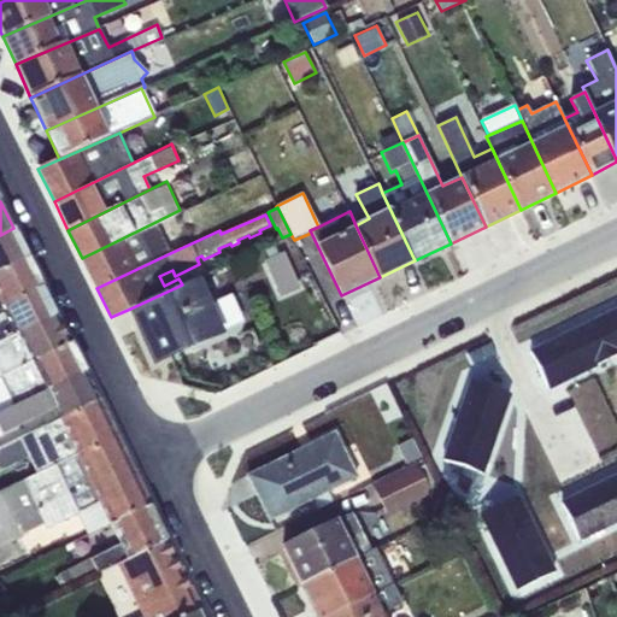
[(156,222),(82,258),(97,288),(170,253),(156,222)]
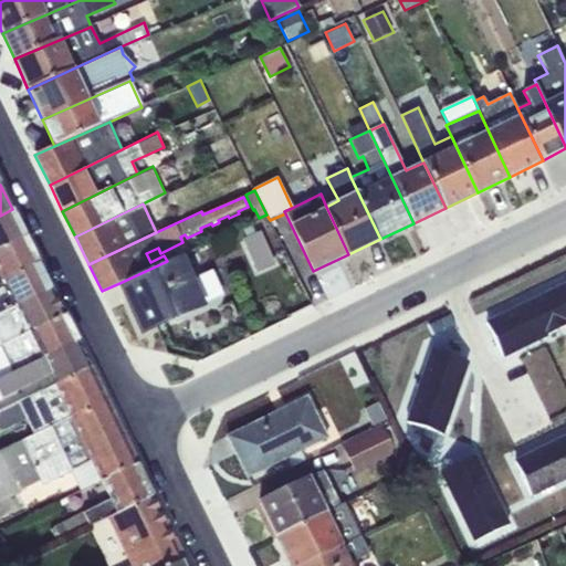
[(0,248),(25,236),(12,209),(0,216),(0,248)]
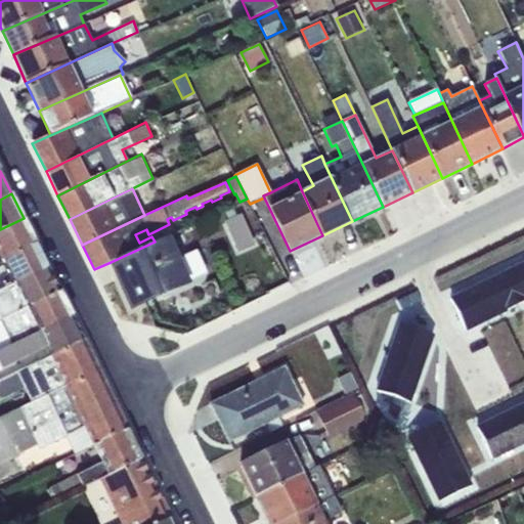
[(228,219),(223,222),(237,254),(256,245),(242,214),(241,214),(236,206),(225,212),(228,219)]
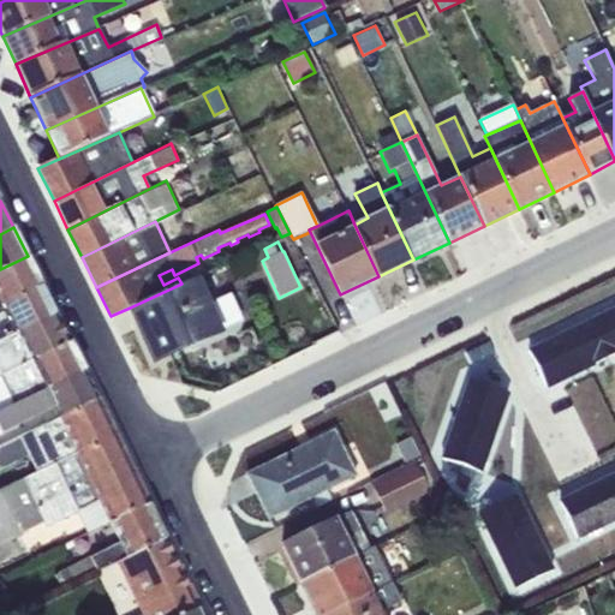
[(0,305),(41,285),(28,256),(0,269),(0,305)]
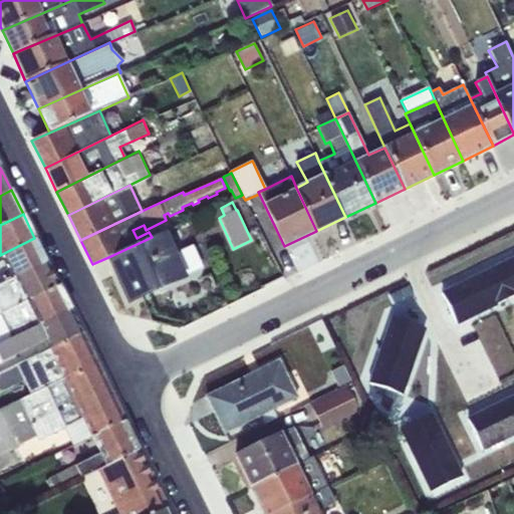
[(163,232),(152,237),(108,257),(130,303),(132,302),(131,301),(150,292),(183,277),(173,254),(163,232)]
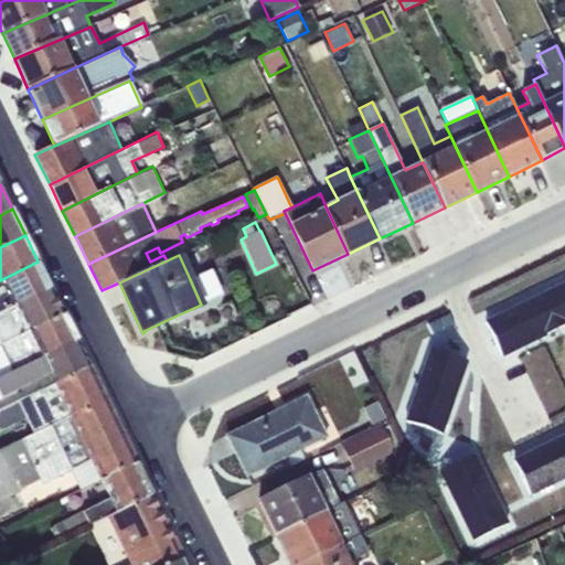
[(0,313),(51,288),(38,262),(0,280),(0,313)]
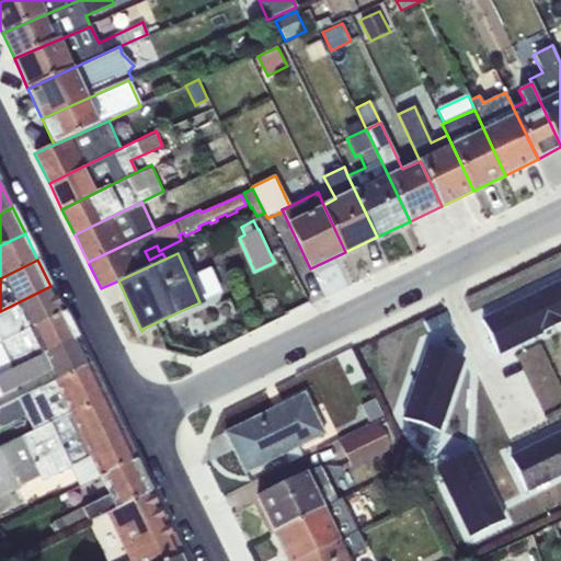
[(189,277),(199,302),(220,293),(209,268),(189,277)]
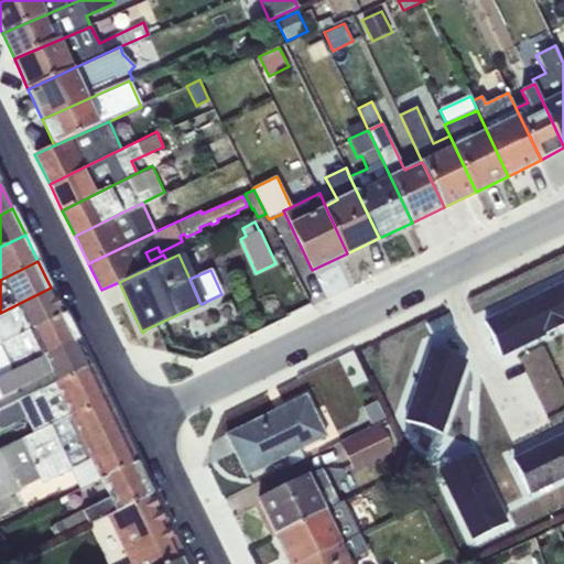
[(563,282),(551,290),(563,315),(563,282)]
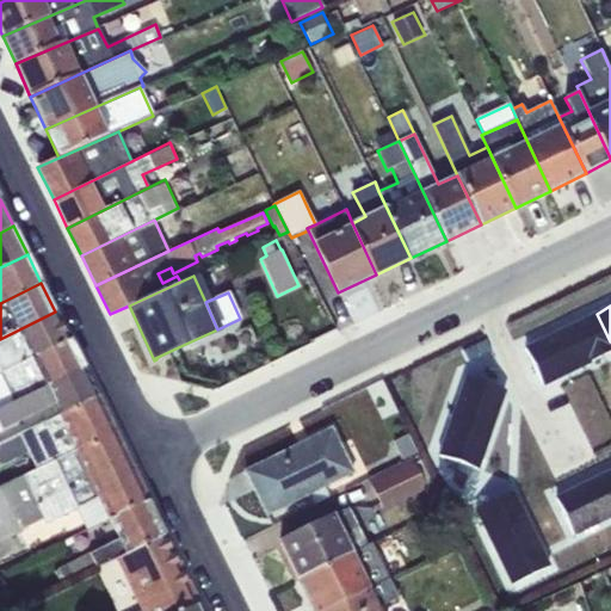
[(0,374),(69,339),(55,312),(0,339),(0,374)]
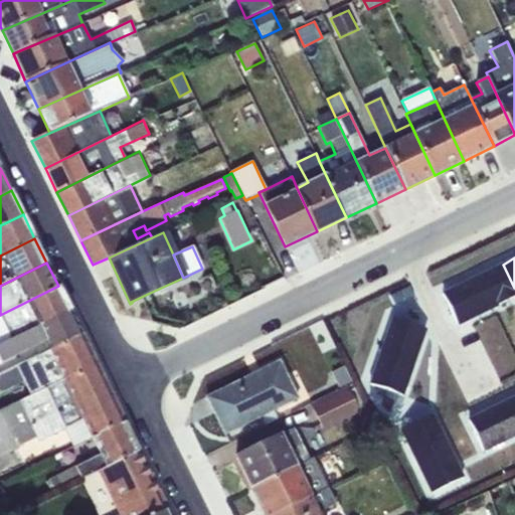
[(514,288),(503,265),(471,280),(485,311),(514,296),(514,288)]
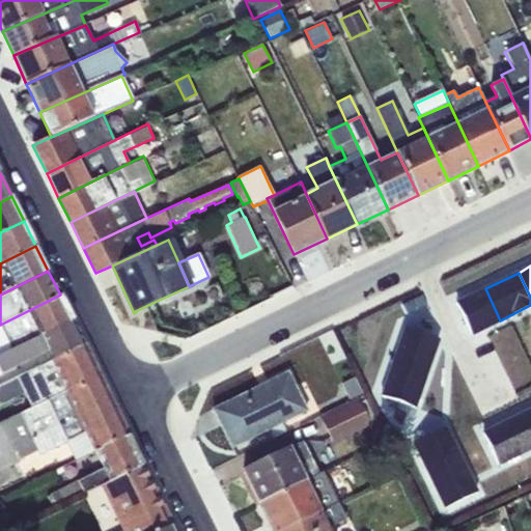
[(485,288),(456,303),(472,335),(500,320),(485,288)]
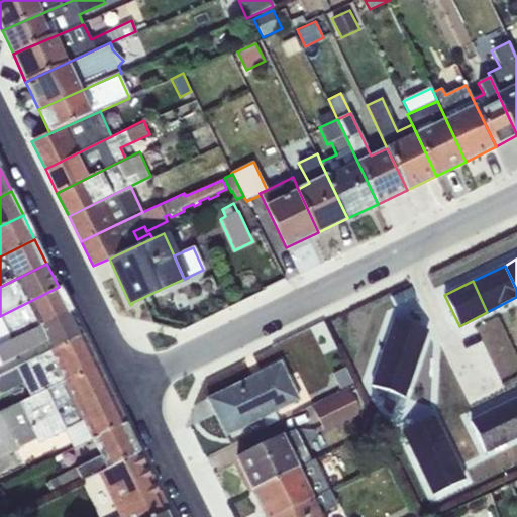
[(71,311),(59,287),(0,316),(0,318),(12,340),(71,311)]
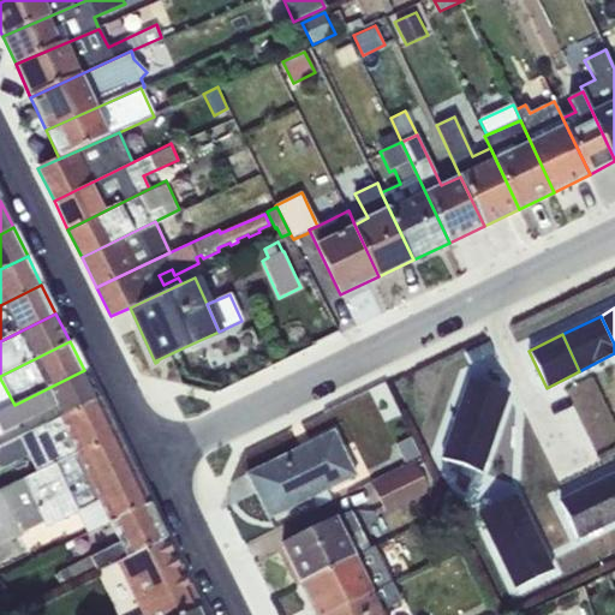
[(99,399),(84,370),(15,405),(0,411),(0,434),(41,415),(46,424),(99,399)]
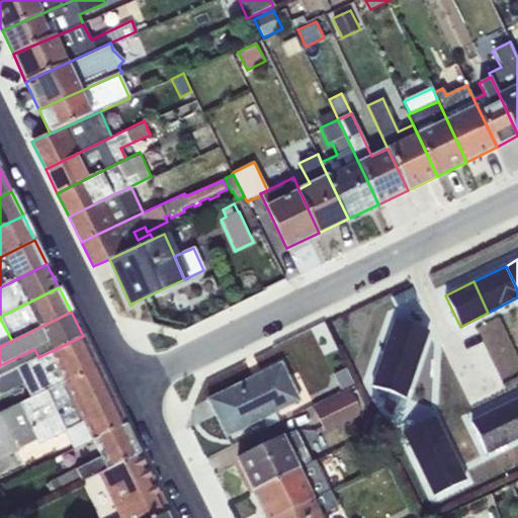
[(0,346),(12,341),(0,319),(0,346)]
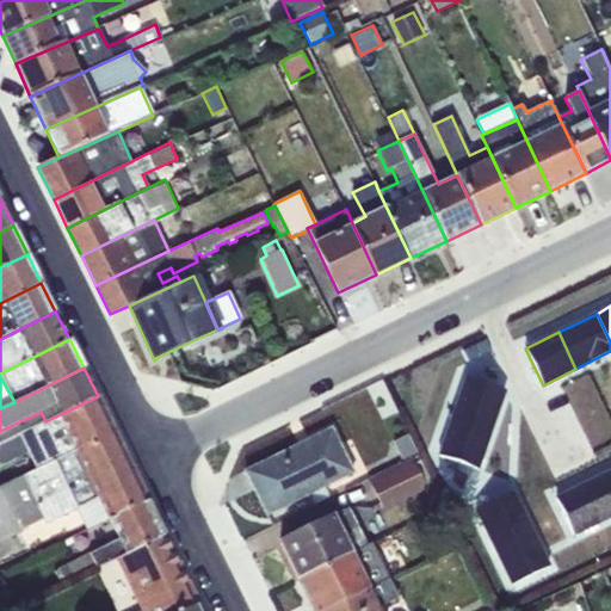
[(505,390),(467,377),(454,414),(492,427),(505,390)]
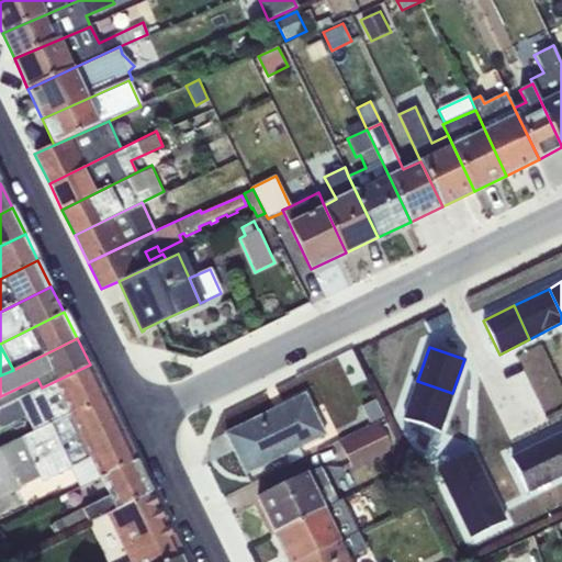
[(105,397),(90,364),(42,388),(18,400),(25,415),(34,431),(105,397)]
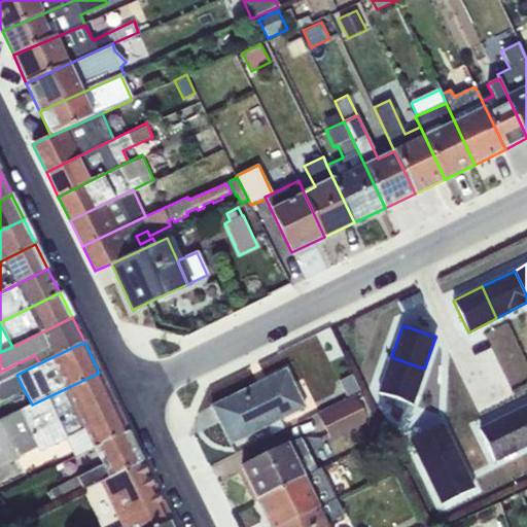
[(424,369),(391,357),(379,393),(412,405),(424,369)]
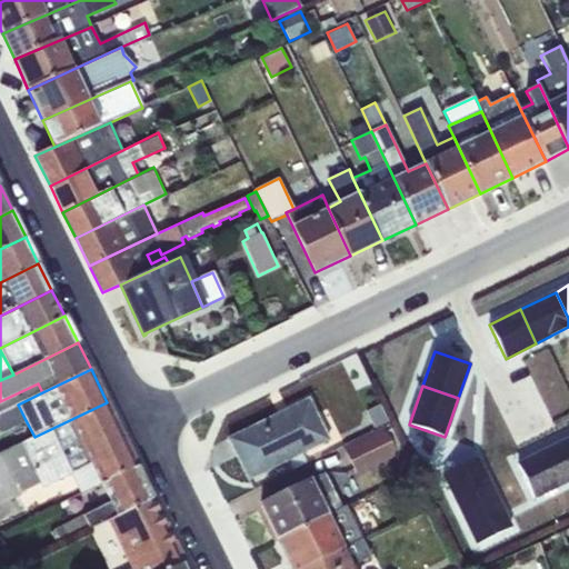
[(309,399),(228,438),(249,479),(289,460),(293,470),(307,463),(302,455),(330,441),(309,399)]
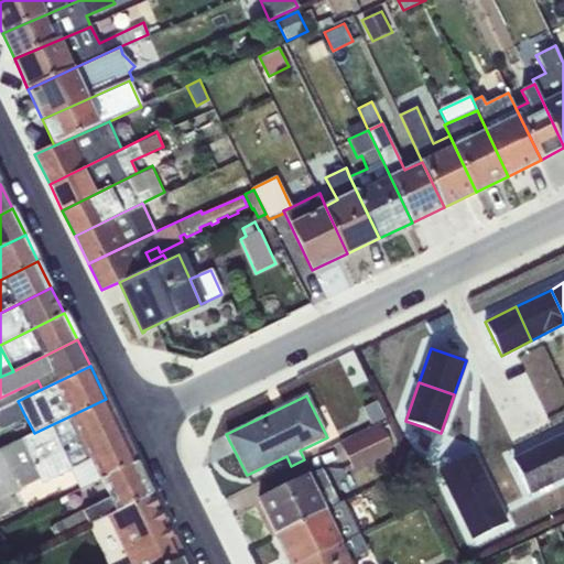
[(106,399),(34,433),(0,448),(0,501),(21,491),(20,489),(40,479),(43,485),(71,470),(79,490),(100,479),(137,463),(106,399)]
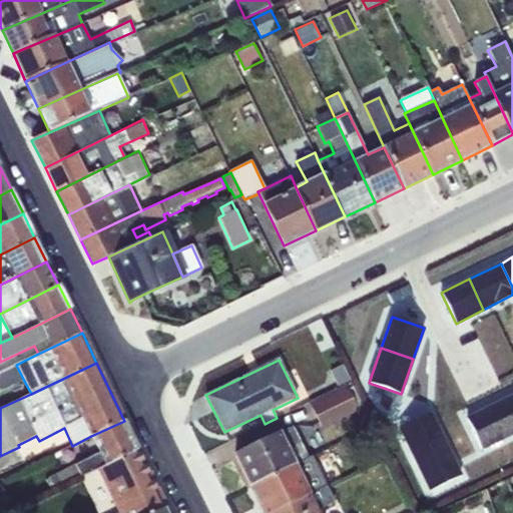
[(343,364),(330,371),(338,386),(351,379),(343,364)]
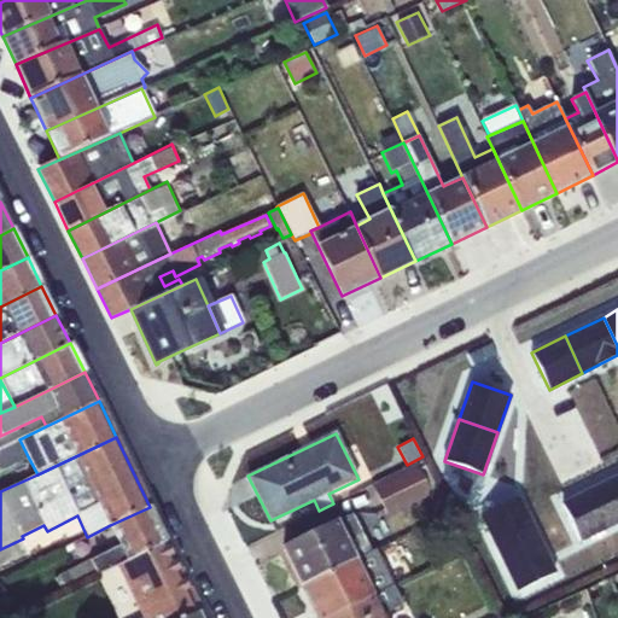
[(28,456),(19,439),(0,448),(0,467),(1,471),(28,456)]
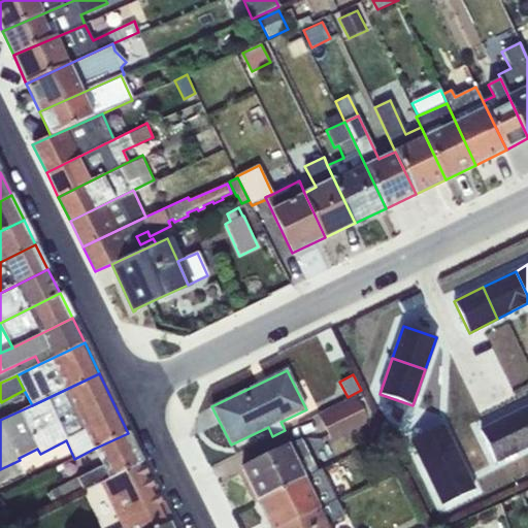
[(356,396),(318,415),(331,441),(369,423),(367,420),(372,417),(363,398),(358,400),(356,396)]
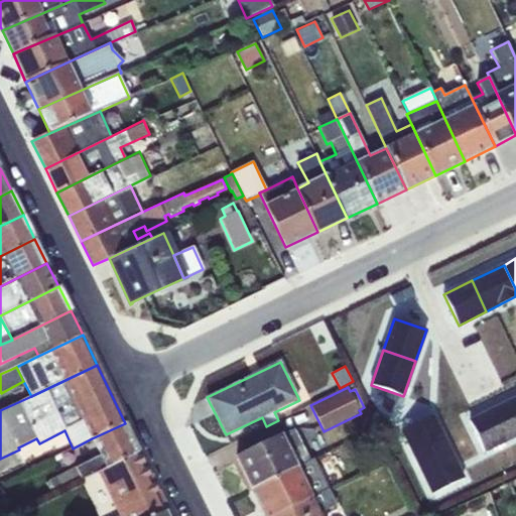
[(515,398),(503,404),(515,431),(515,398)]
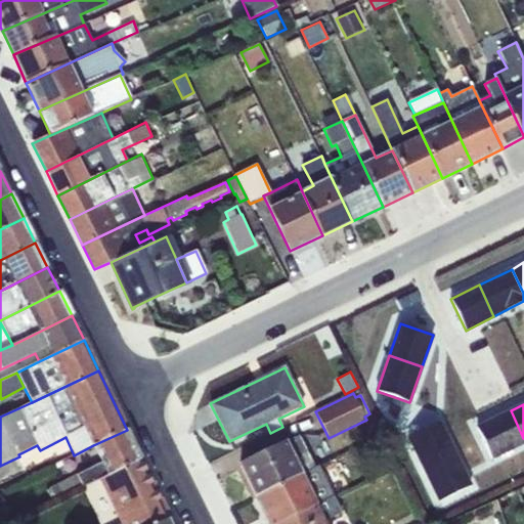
[(523,442),(523,438),(511,410),(476,428),(491,459),(523,442)]
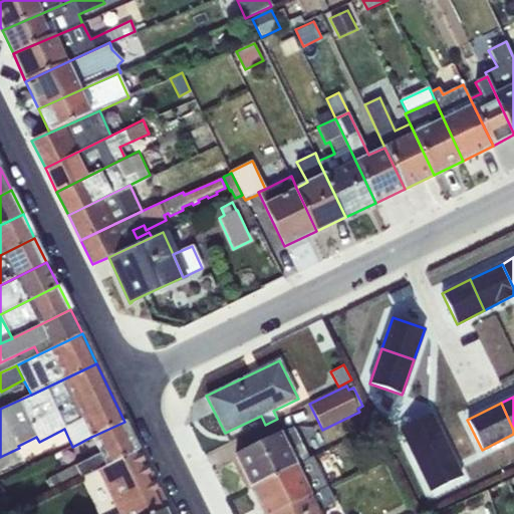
[(431,414),(401,429),(416,461),(447,445),(431,414)]
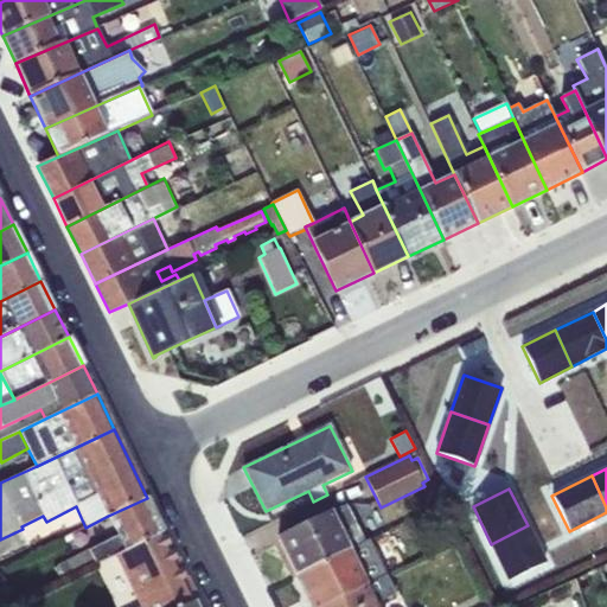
[(164,531),(147,498),(108,516),(117,536),(55,566),(62,581),(115,555),(164,531)]
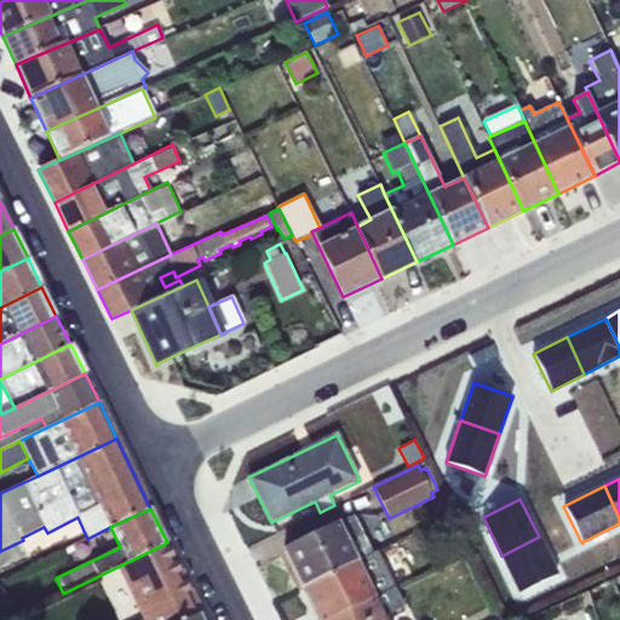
[(354,516),(285,550),(303,589),(373,555),(354,516)]
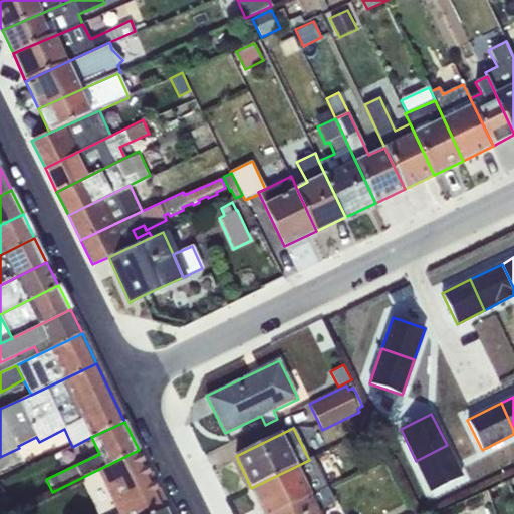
[(447,445),(416,461),(431,492),(462,477),(447,445)]
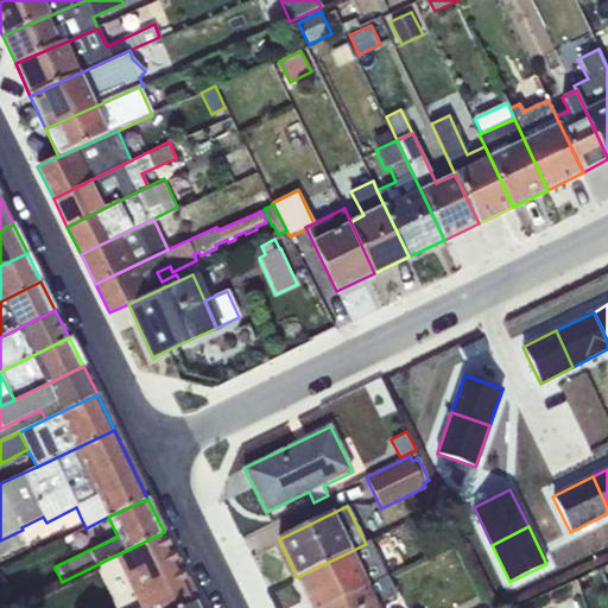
[(197,601),(164,532),(115,556),(139,607),(138,607),(181,607),(195,602),(197,601)]
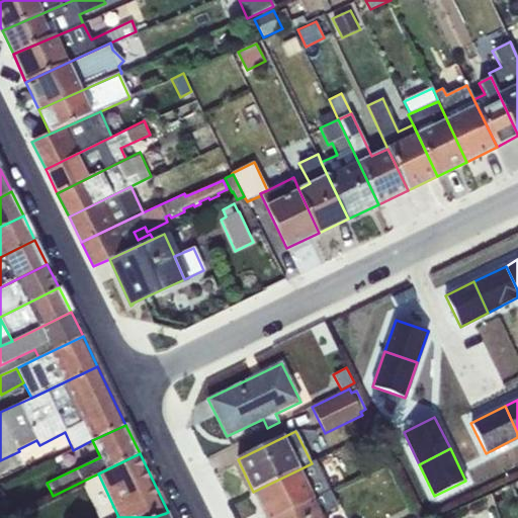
[(312,463),(253,492),(266,517),(273,517),(314,499),(329,492),(330,491),(316,461),(312,463)]
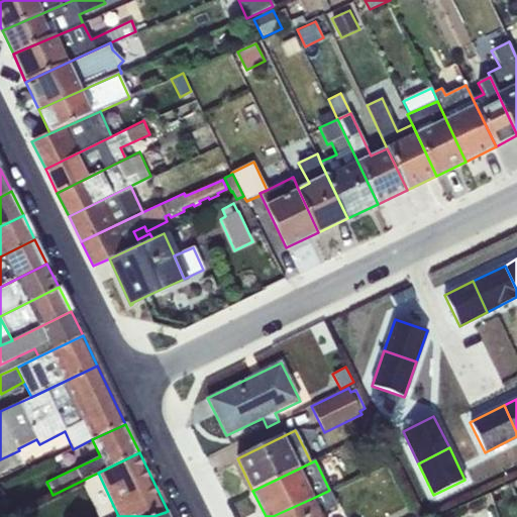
[(336,507),(328,491),(313,498),(321,515),(336,507)]
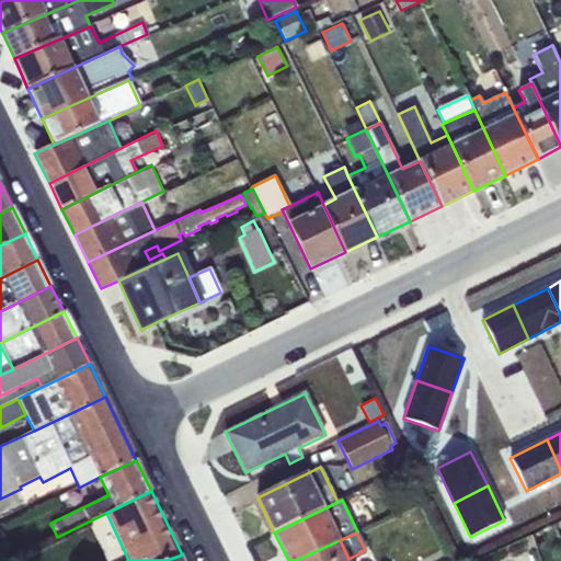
[(340,540),(296,560),(350,560),(348,559),(340,540)]
